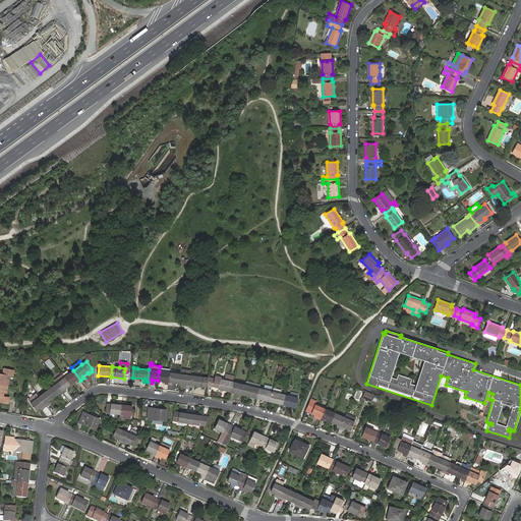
[(0,373),(0,386),(4,387),(5,380),(6,375),(12,377),(13,370),(4,368),(3,374),(0,373)]
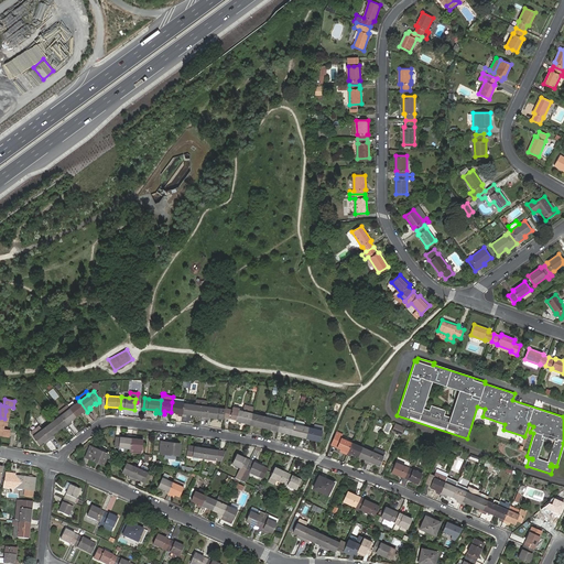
[(208,401),(196,400),(195,404),(194,415),(202,416),(202,419),(205,420),(207,407),(208,401)]
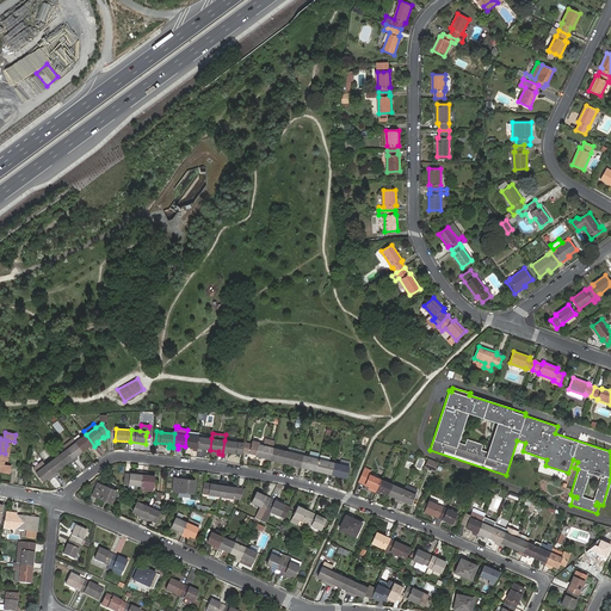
[(86,434),(76,443),(82,451),(90,446),(91,449),(94,446),(86,434)]
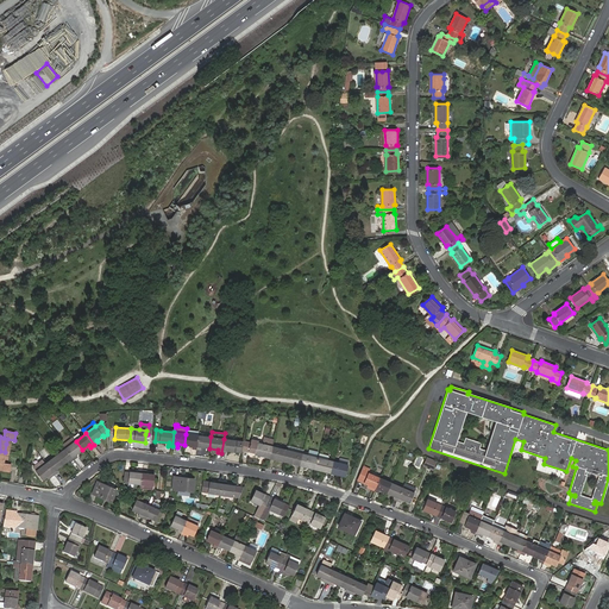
[(186,434),(184,445),(193,446),(193,449),(196,450),(199,435),(186,434)]
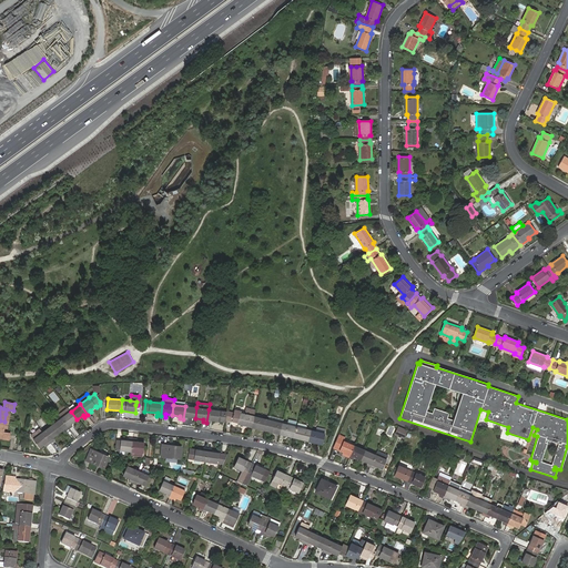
[(196,407),(185,406),(183,419),(188,419),(189,417),(195,418),(196,407)]
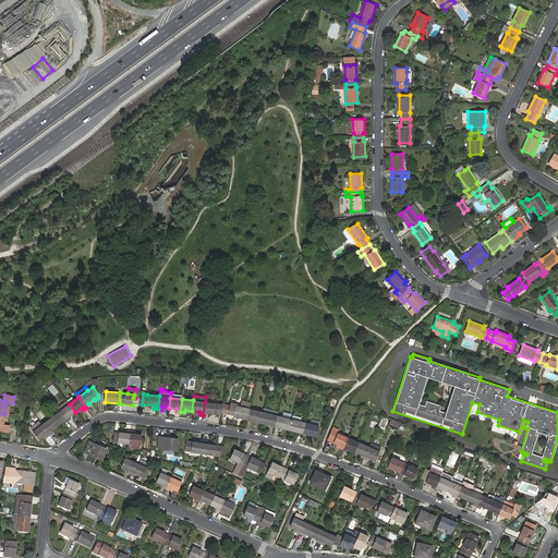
[(222,415),(223,405),(217,404),(217,403),(205,402),(203,415),(207,415),(207,413),(222,415)]
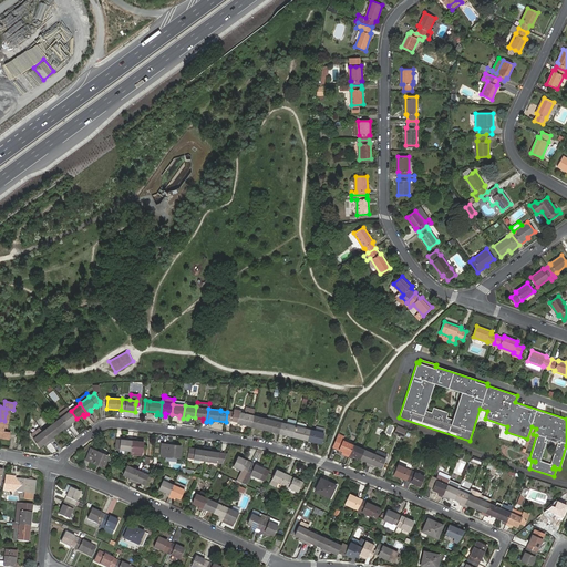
[(71,411),(61,418),(69,428),(72,425),(71,423),(76,419),(71,411)]
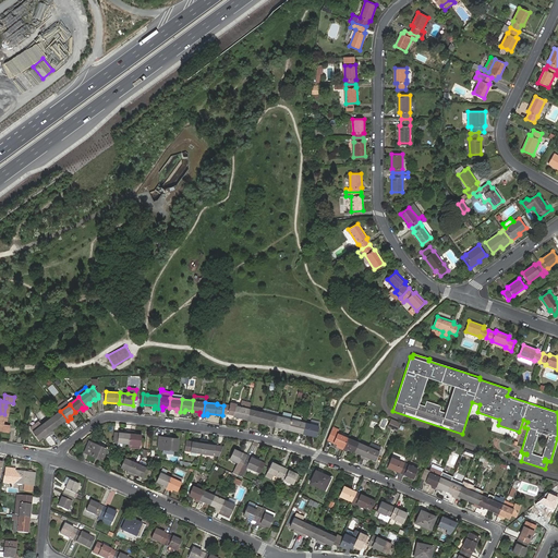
[(247,420),(262,423),(264,412),(251,409),(247,420)]
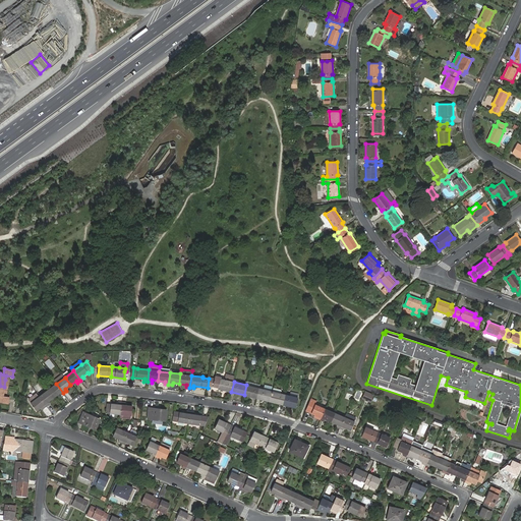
[(259,388),(261,385),(247,382),(246,385),(244,395),(257,398),(259,388)]
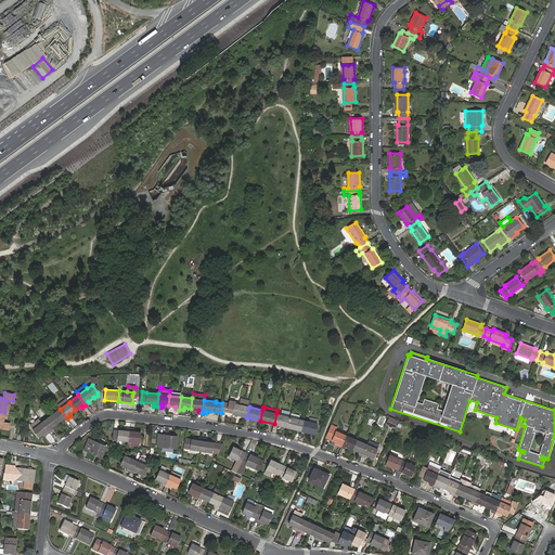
[(67,418),(60,409),(51,415),(57,424),(63,420),(64,422),(67,418)]
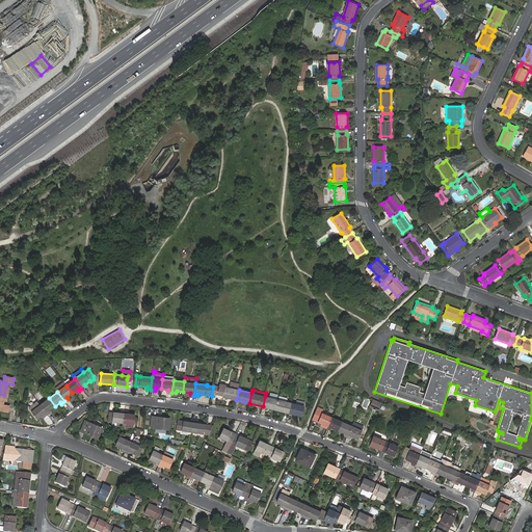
[(263,406),(274,409),(277,399),(278,395),(271,393),(269,398),(265,396),(263,406)]
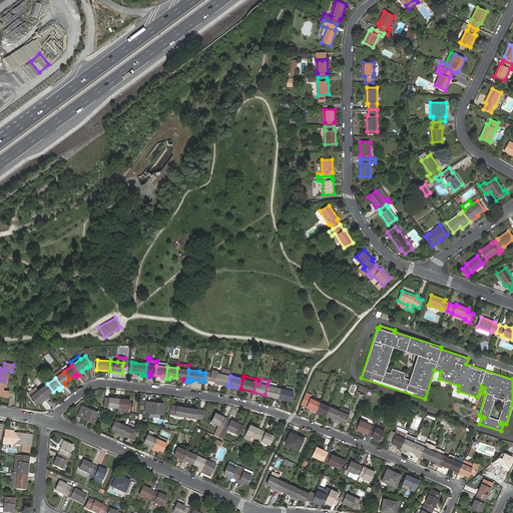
[(4,381),(0,380),(0,396),(8,398),(9,392),(3,391),(3,387),(4,381)]
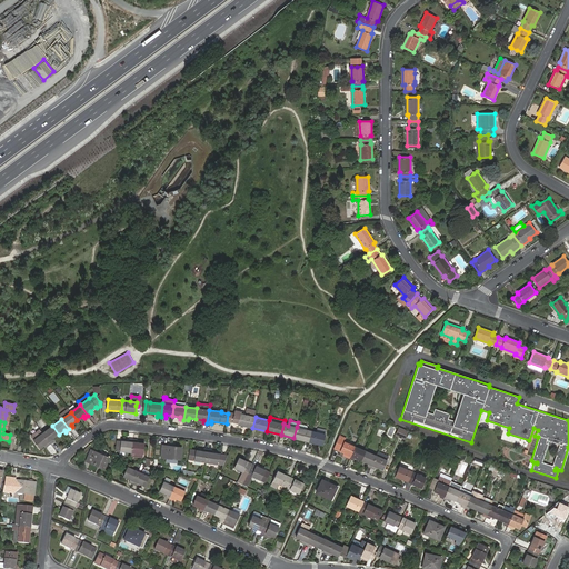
[(52,426),(43,432),(51,443),(55,441),(52,439),(59,435),(52,426)]
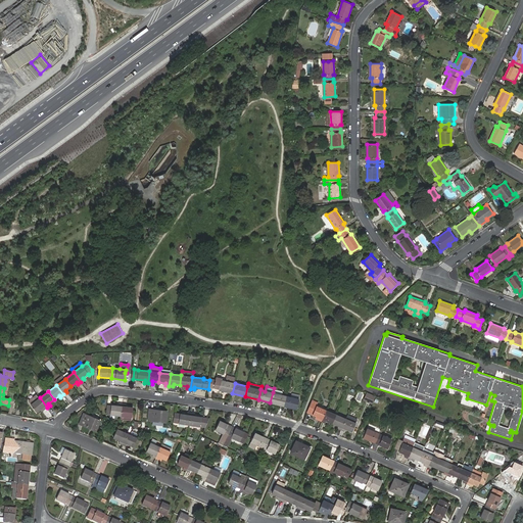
[(284,407),(286,396),(273,392),(270,402),(284,407)]
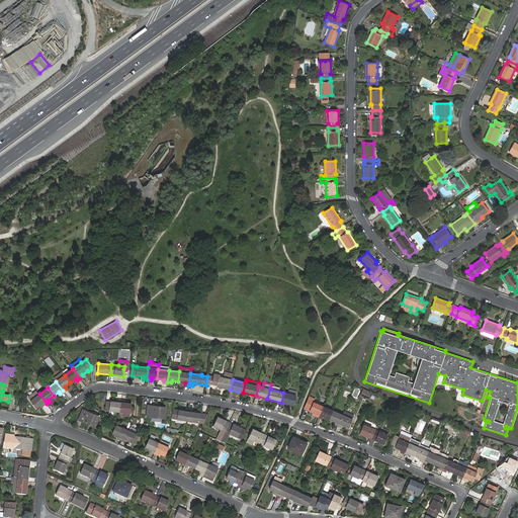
[(370,393),(362,390),(360,397),(367,400),(370,393)]
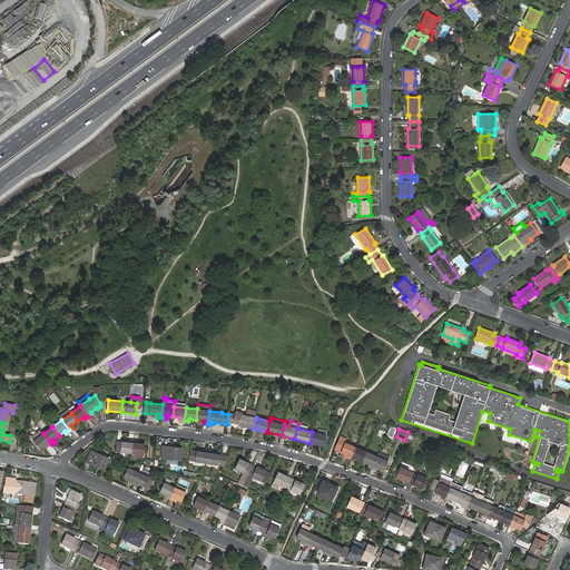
[(317,433),(312,432),(310,443),(323,446),(326,435),(325,435),(321,434),(317,433)]
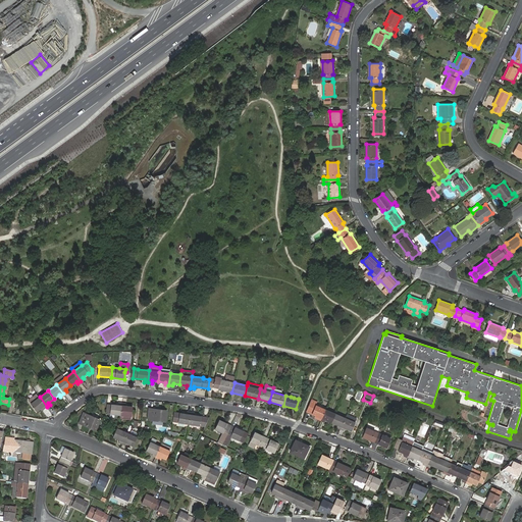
[(35,401),(34,398),(29,402),(37,412),(41,409),(42,408),(44,409),(47,407),(40,397),(35,401)]
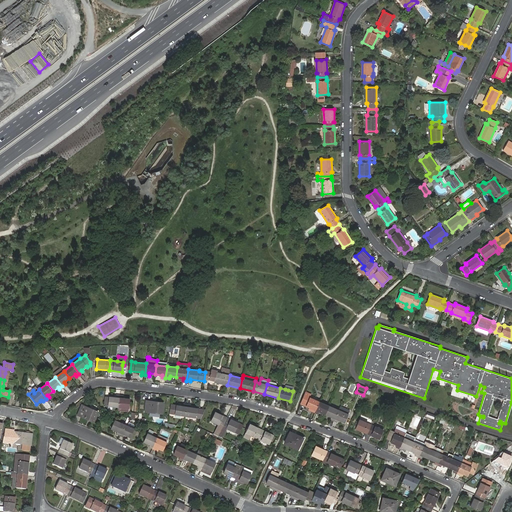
[(108,406),(119,408),(120,395),(117,395),(116,397),(109,397),(108,406)]
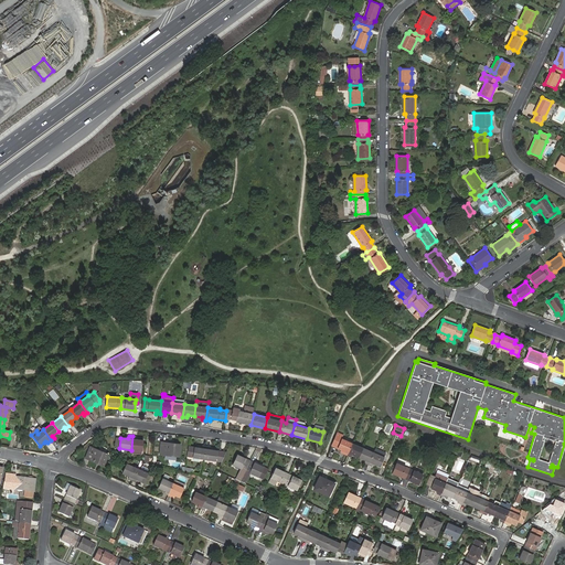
[(132,436),(131,450),(135,450),(142,451),(144,440),(137,439),(137,437),(132,436)]
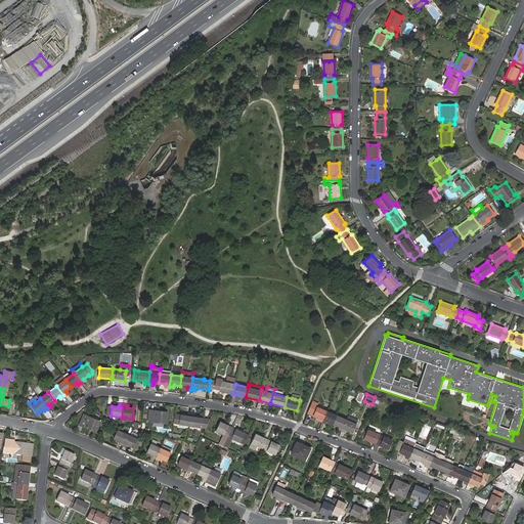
[(321,422),(325,411),(316,407),(310,404),(306,412),(319,419),(318,421),(321,422)]
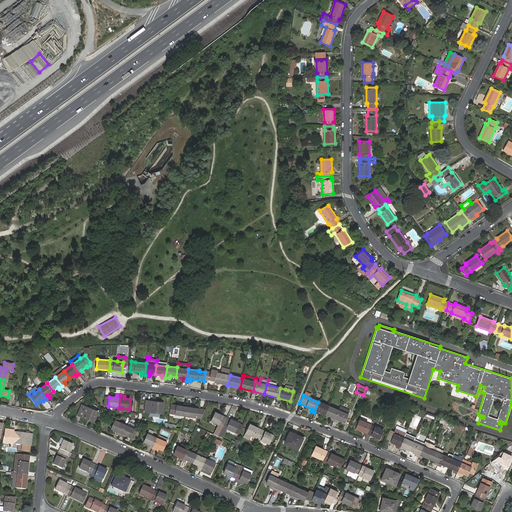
[(164,403),(146,401),(145,412),(163,414),(164,403)]
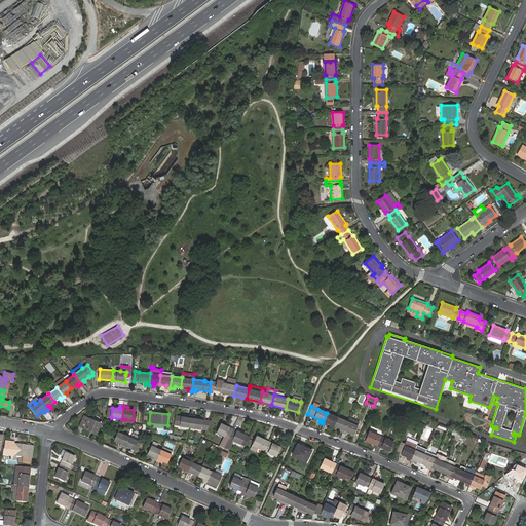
[(337,417),(327,413),(323,423),(327,425),(328,423),(333,425),(337,417)]
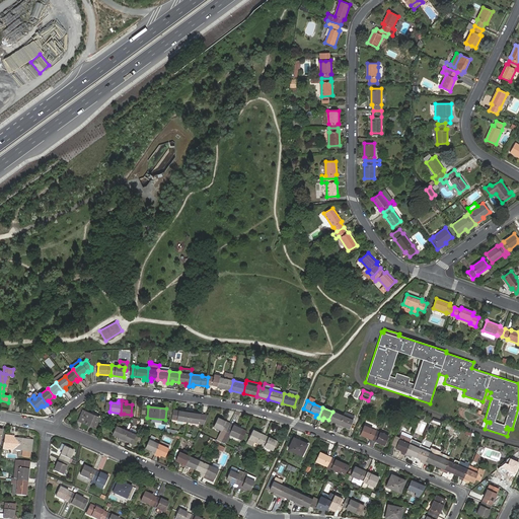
[(173,420),(189,422),(190,410),(187,410),(186,412),(174,410),(173,420)]
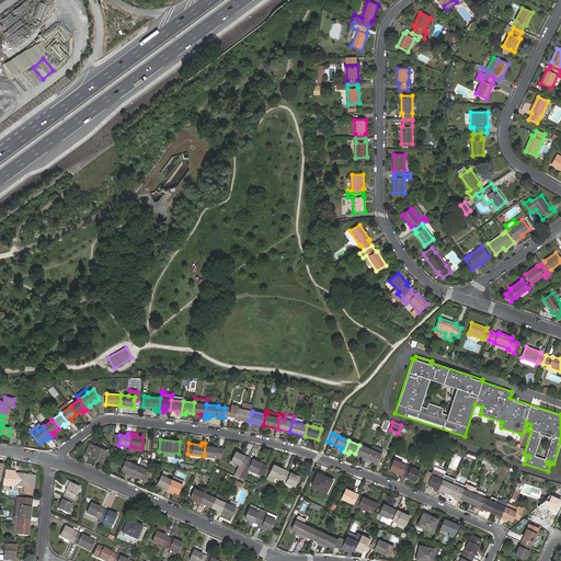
[(205,443),(204,456),(215,458),(220,459),(226,448),(209,446),(209,444),(205,443)]
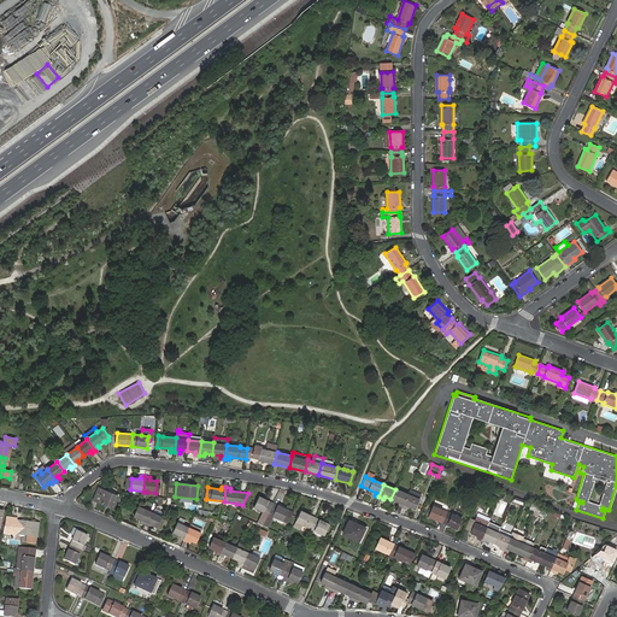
[(118,497),(99,488),(94,500),(113,509),(118,497)]
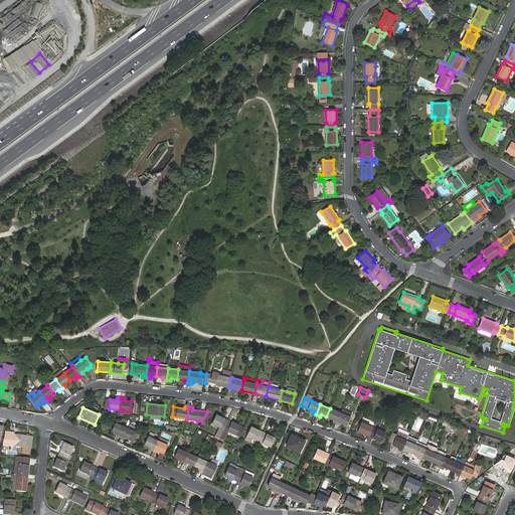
[(340,412),(330,408),(326,416),(333,419),(332,421),(335,423),(340,412)]
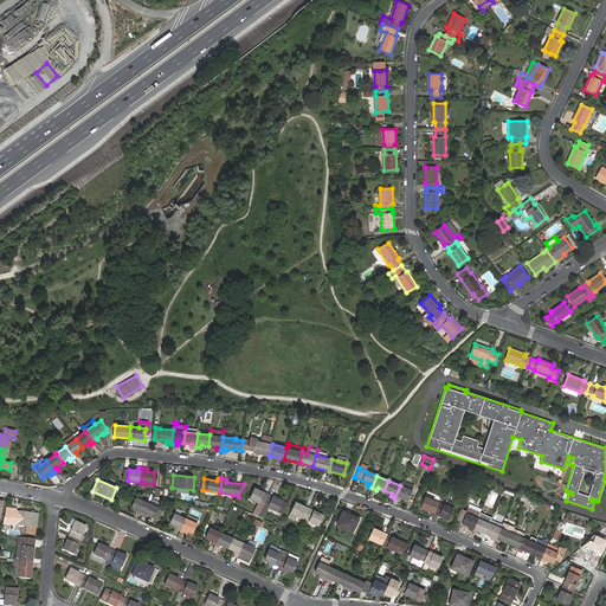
[(411,490),(400,485),(394,498),(399,500),(400,497),(407,500),(411,490)]
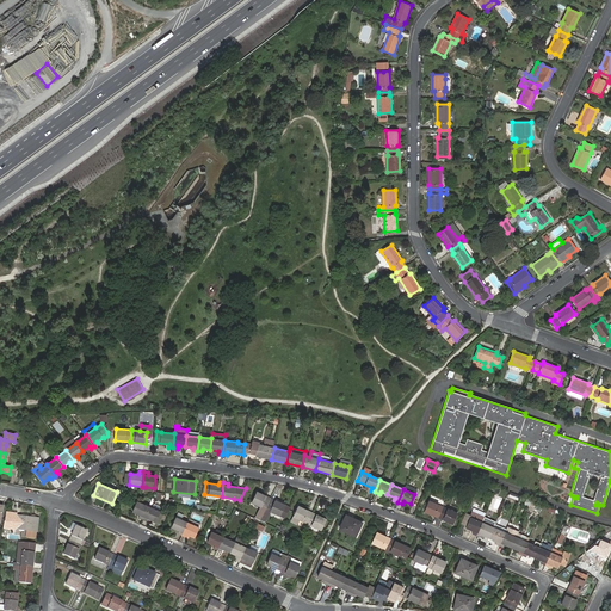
[(261,507),(257,517),(261,519),(271,498),(257,492),(252,504),(261,507)]
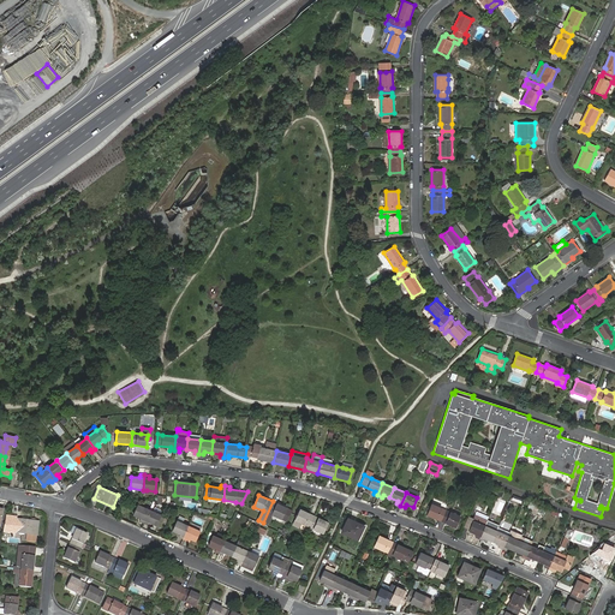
[(273,501),(263,523),(268,525),(273,515),(287,521),(292,511),(273,501)]
